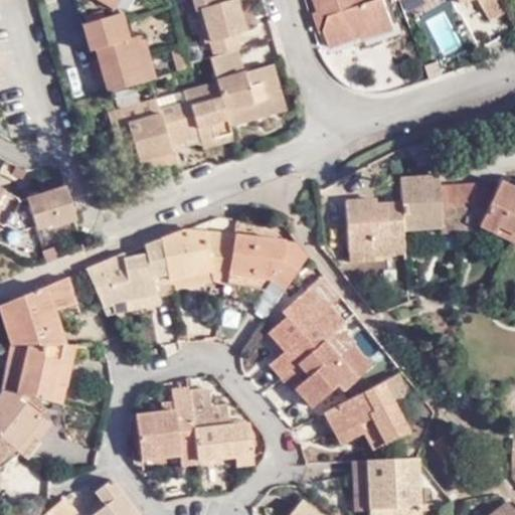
[(99,57),(110,92),(145,81),(133,37),(132,35),(128,36),(121,13),(112,15),(110,12),(102,14),(99,9),(102,4),(111,10),(116,0),(75,0),(89,49),(95,46),(99,57)]
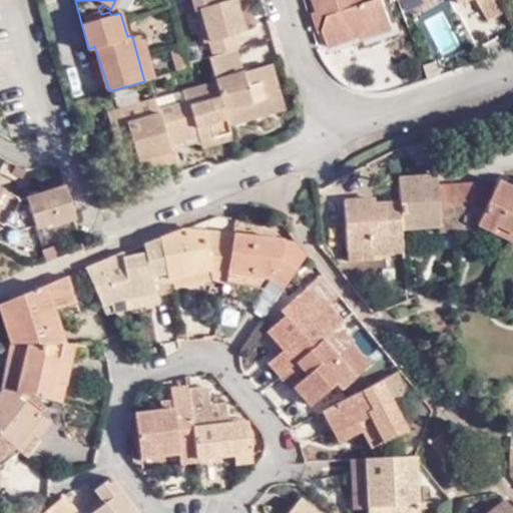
[(210,42),(230,36),(241,32),(237,15),(232,0),(190,0),(203,44),(210,42)]
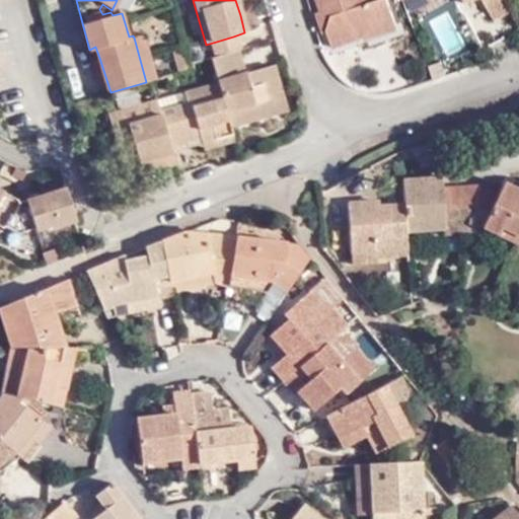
[(235,0),(240,15),(249,12),(245,0),(235,0)]
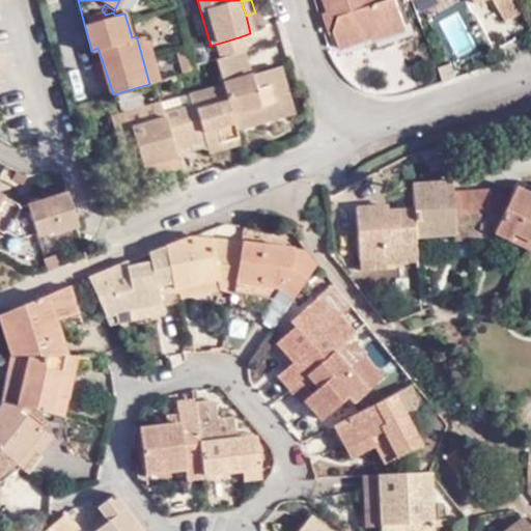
[(332,0),(335,11),(330,12),(326,14),(331,34),(335,33),(341,50),(375,38),(374,36),(401,28),(403,27),(394,0),(373,7),(370,0),(332,0)]
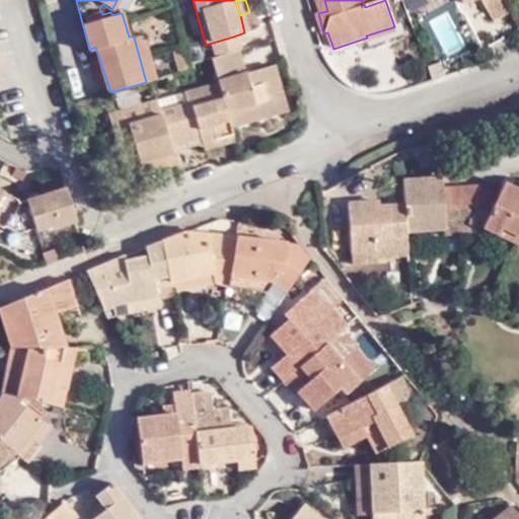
[(324,0),(318,0),(322,12),(327,11),(324,0)]
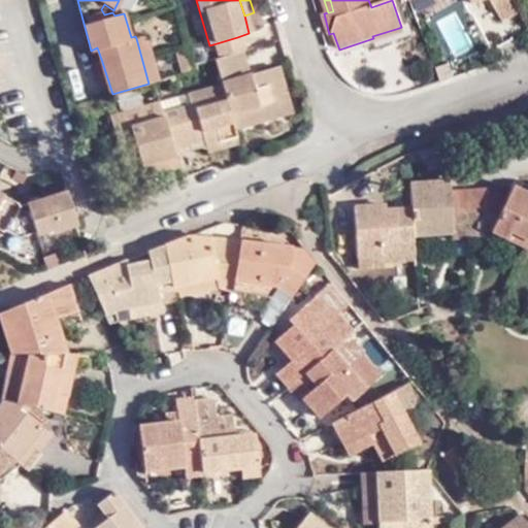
[(487,0),(499,20),(500,19),(518,10),(512,0),(471,0),(473,4),(481,0),(487,0)]
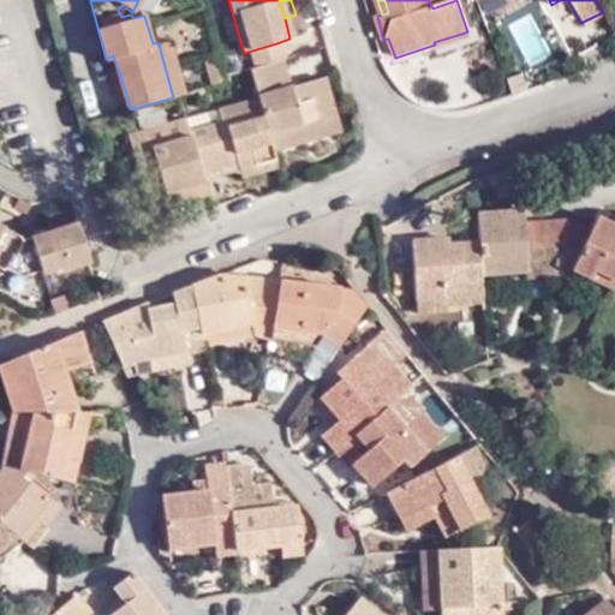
[(597,46),(614,36),(614,27),(605,11),(603,12),(583,22),(597,46)]
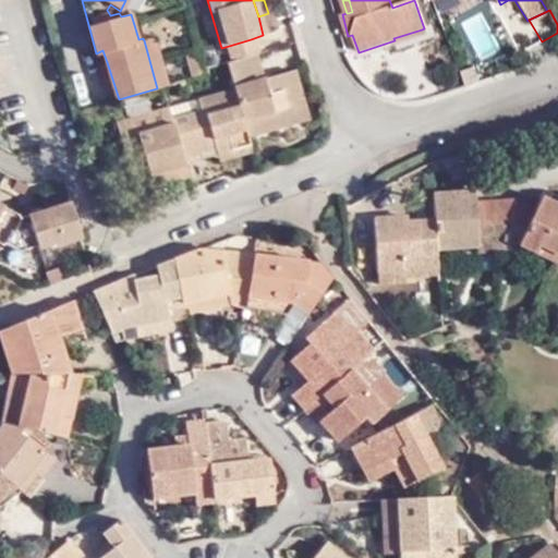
[(425,37),(422,29),(393,38),(395,40),(397,46),(425,37)]
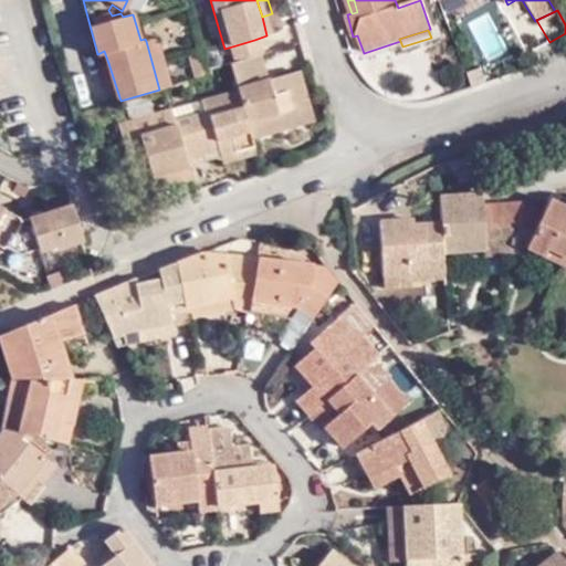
[(146,41),(159,90),(165,87),(171,85),(158,39),(146,41)]
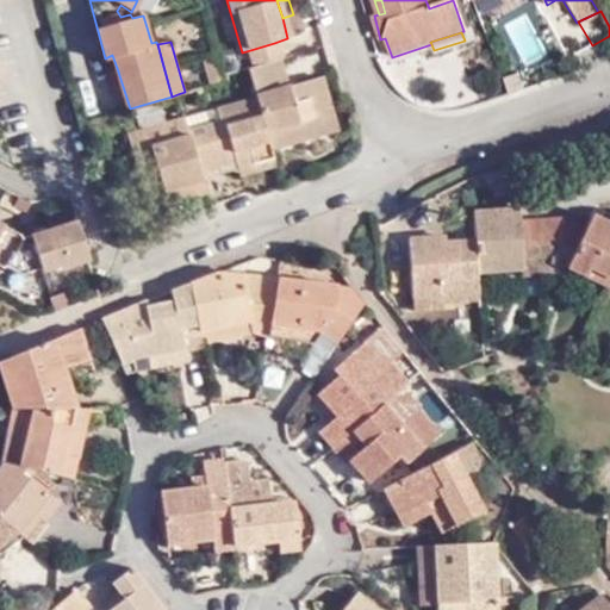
[(254,67),(279,60),(274,43),(250,50),(254,67)]
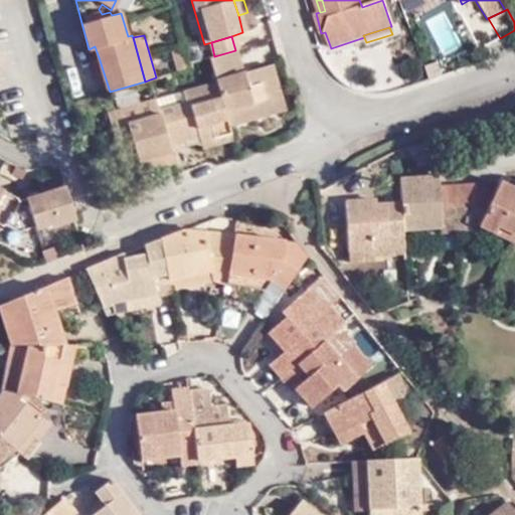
[(190,63),(185,49),(173,51),(178,71),(190,68),(190,63)]
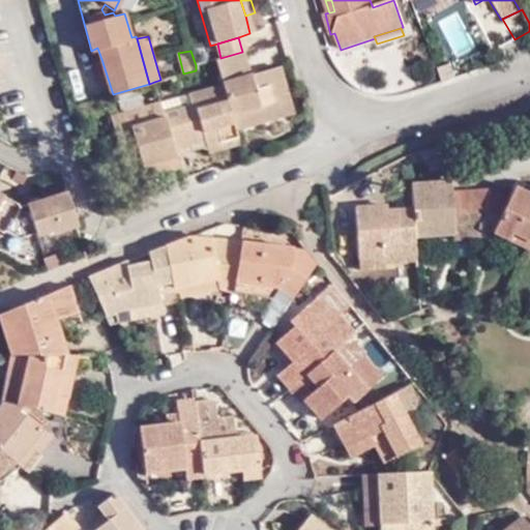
[(247,75),(242,52),(221,58),(214,60),(222,84),(235,130),(261,122),(257,106),(287,97),(277,66),(247,75)]
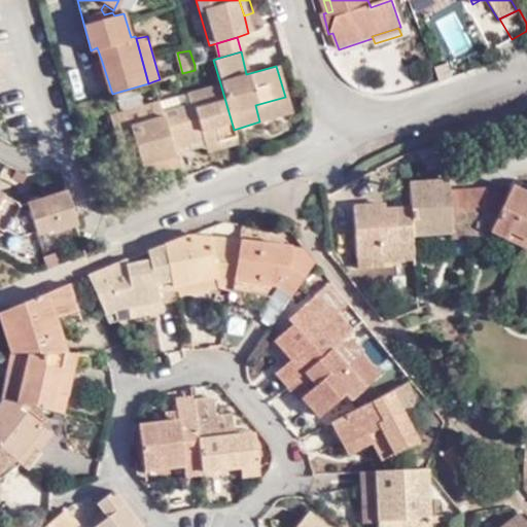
[(94,62),(104,96),(112,94),(101,59),(94,62)]
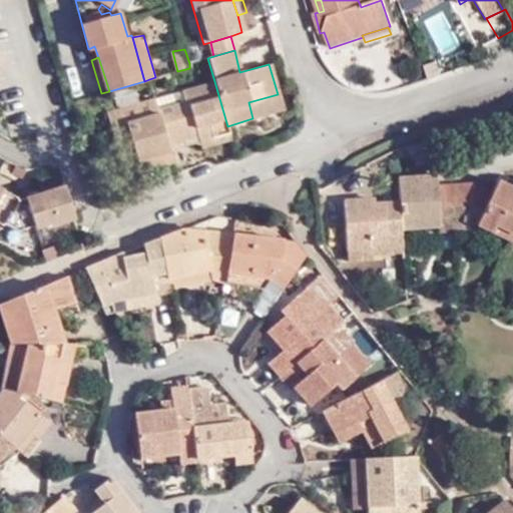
[(208,127),(211,138),(229,132),(227,126),(214,81),(181,91),(183,101),(157,110),(170,151),(198,143),(194,132),(208,127)]
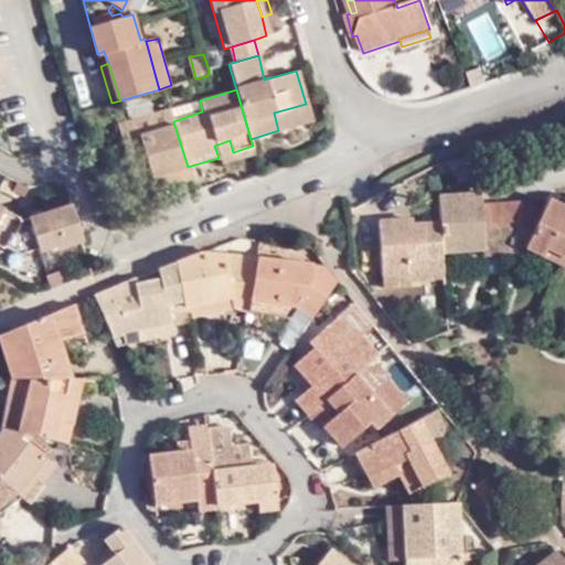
[(200,100),(170,110),(173,121),(202,112),(200,100)]
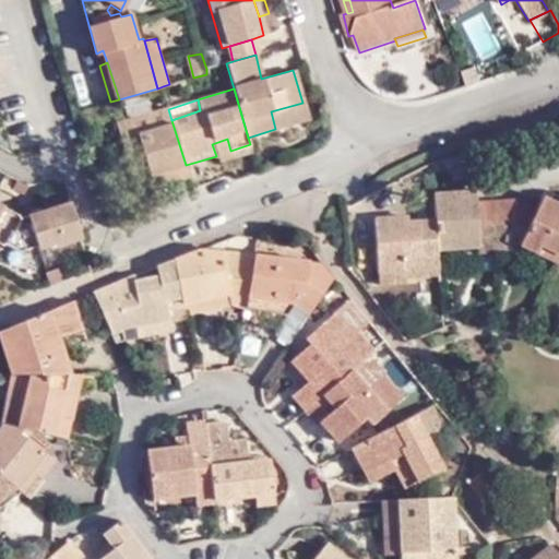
[(307,119),(302,103),(271,111),(275,129),(307,119)]
